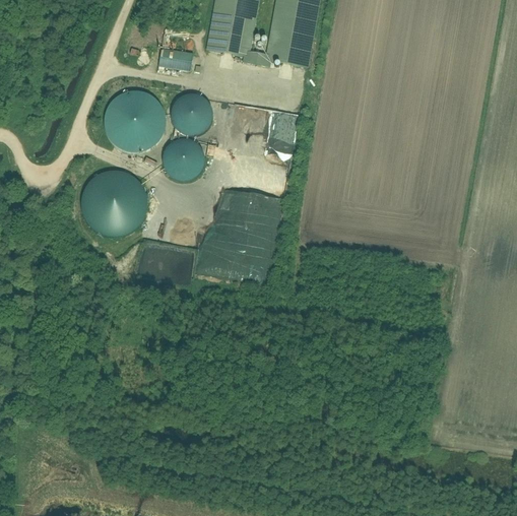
[(215,0),(207,50),(250,58),(260,0),(215,0)]
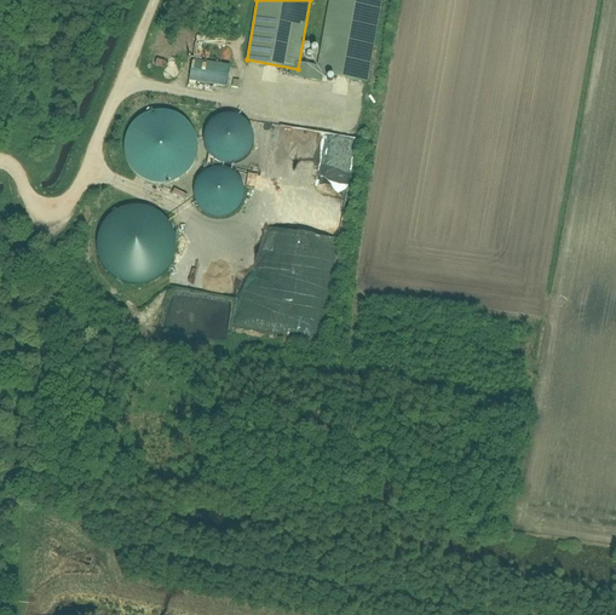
[(328,0),(316,70),(367,80),(380,0),(328,0)]
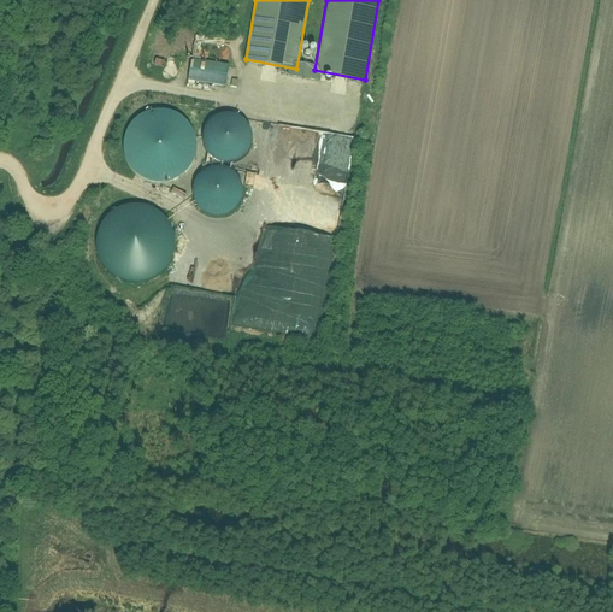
[(192,54),(188,77),(228,83),(233,62),(192,54)]
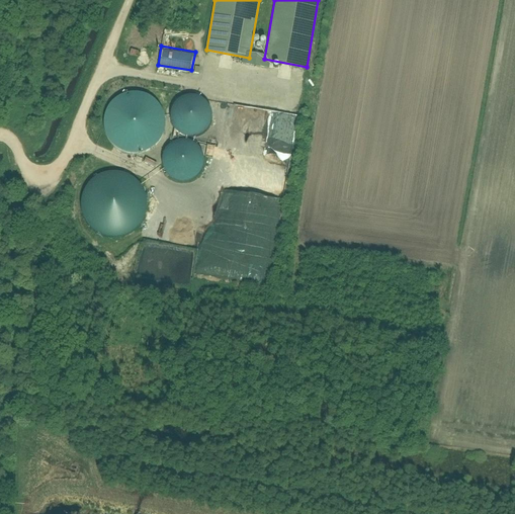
[(104,118),(112,146),(135,151),(150,147),(152,137),(151,134),(157,133),(157,129),(152,127),(159,125),(158,122),(159,117),(159,114),(151,116),(149,109),(150,102),(147,92),(135,89),(108,97),(104,118)]
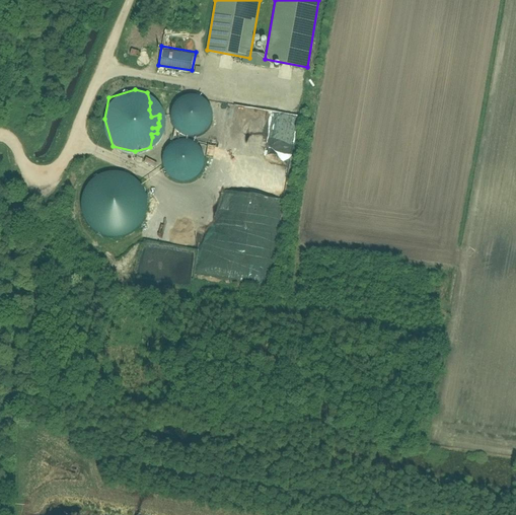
[(202,130),(212,101),(189,93),(187,100),(191,102),(188,109),(183,107),(181,113),(189,116),(188,119),(191,120),(190,123),(197,125),(196,127),(202,130)]
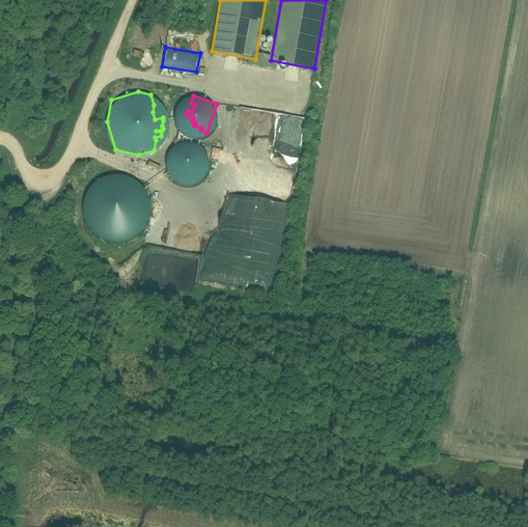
[(253,108),(241,214),(257,216),(258,209),(280,211),(285,172),(296,173),(303,114),(253,108)]
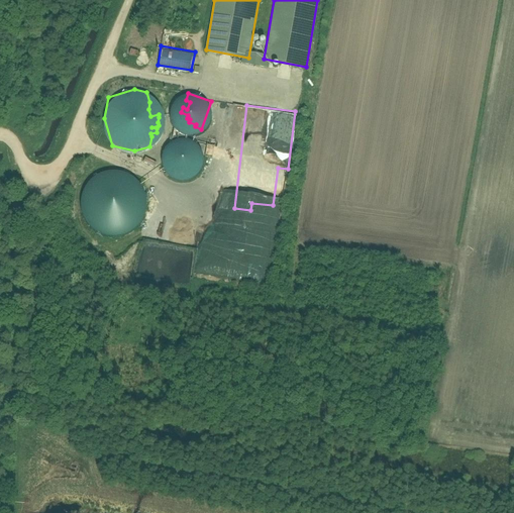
[(168,178),(199,177),(198,148),(181,149),(181,159),(167,159),(168,178)]
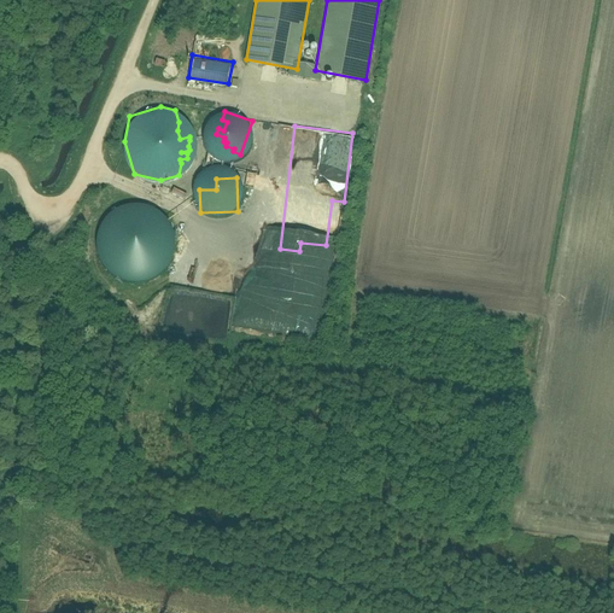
[(103,205),(104,276),(169,276),(169,235),(163,235),(163,204),(103,205)]
